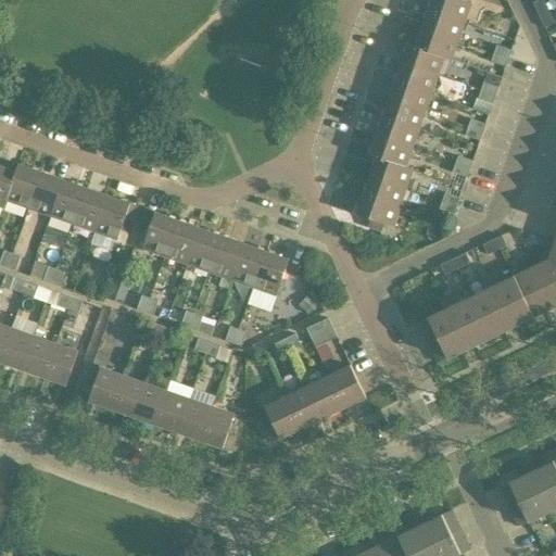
[(471,2),(464,0),(431,0),(428,9),(464,22),(471,2)]
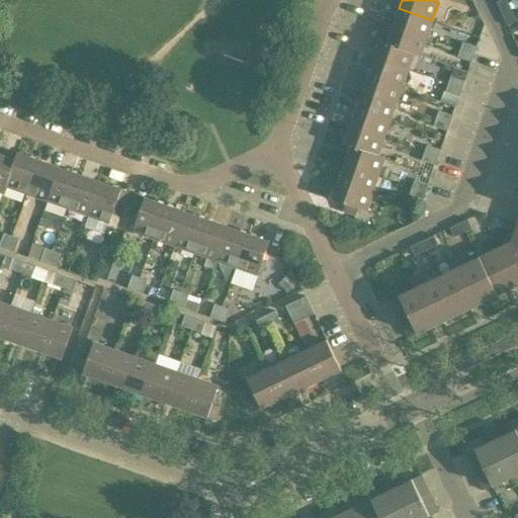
[(507,0),(499,0),(496,2),(502,14),(511,9),(507,0)]
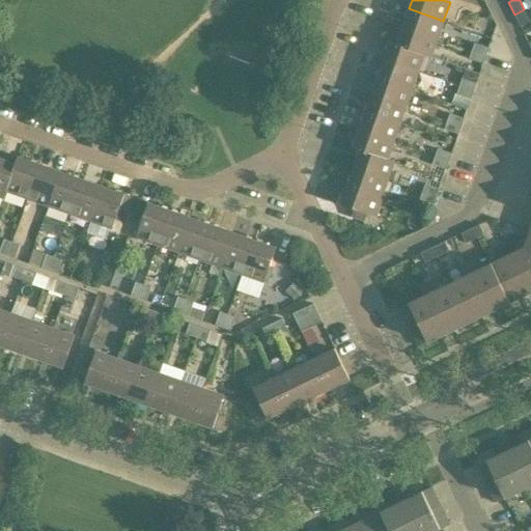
[(443,21),(409,8),(402,26),(437,38),(443,21)]
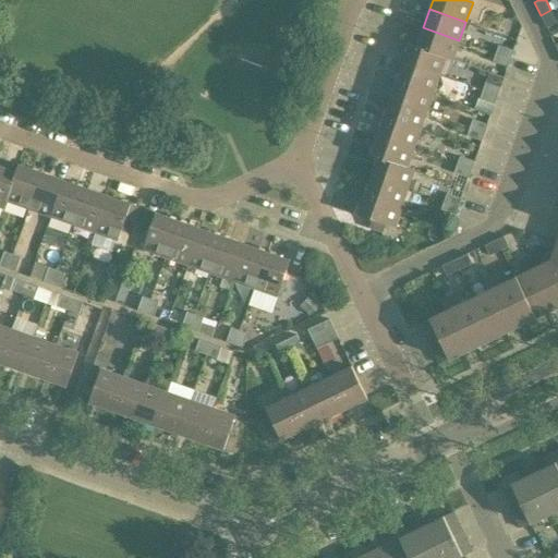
[(546,27),(557,23),(550,10),(541,15),(546,27)]
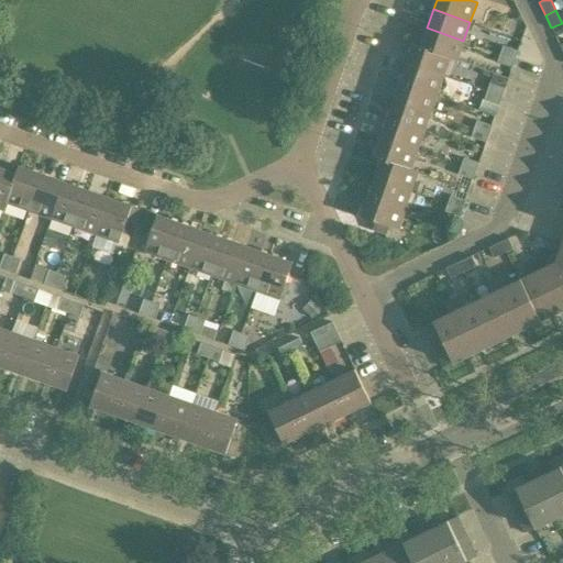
[(450,57),(456,59),(463,41),(427,28),(421,46),(420,46),(450,57)]
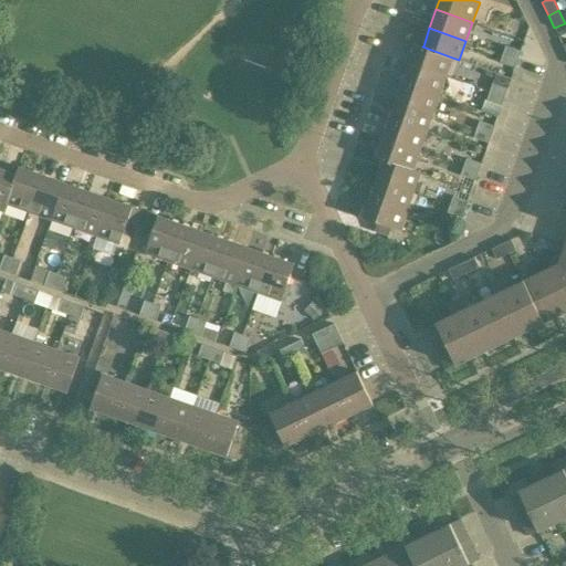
[(423,46),(416,43),(409,63),(446,76),(452,58),(422,46),(423,46)]
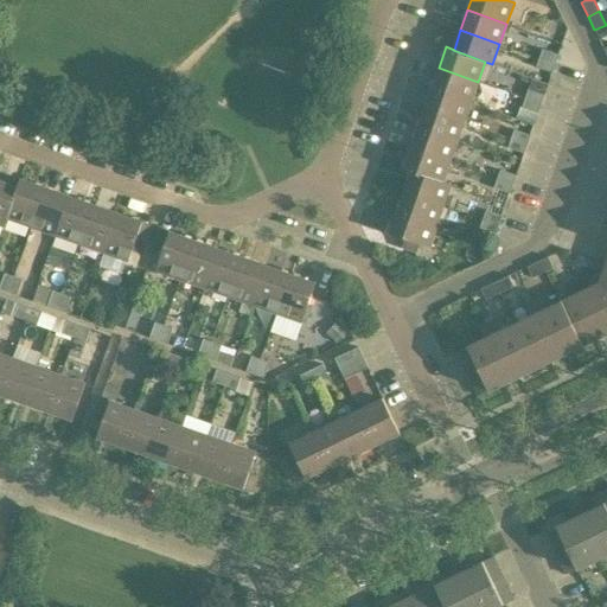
[(558,55),(542,49),(540,58),(555,63),(558,55)]
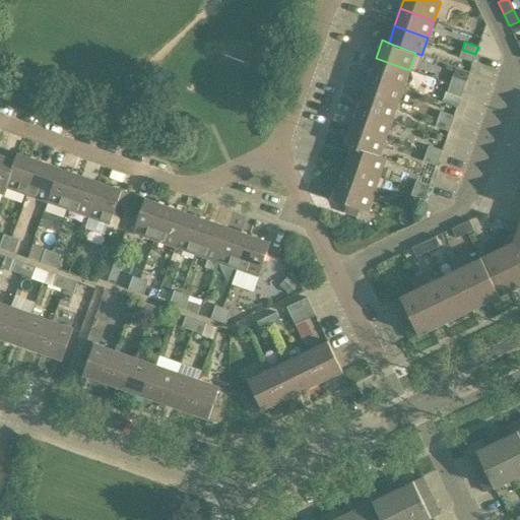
[(459,57),(473,62),(475,54),(462,50),(459,57)]
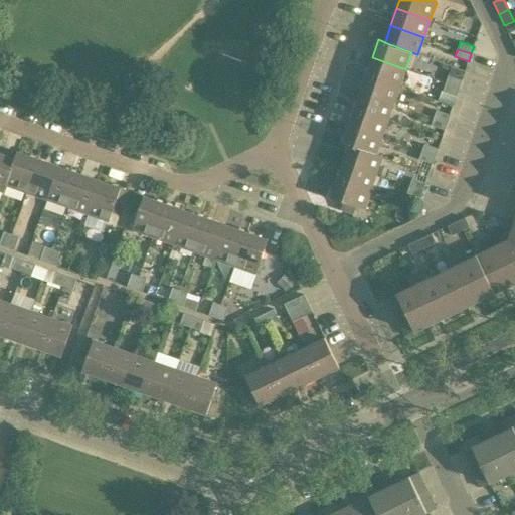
[(405,69),(372,57),(366,74),(399,87),(405,69)]
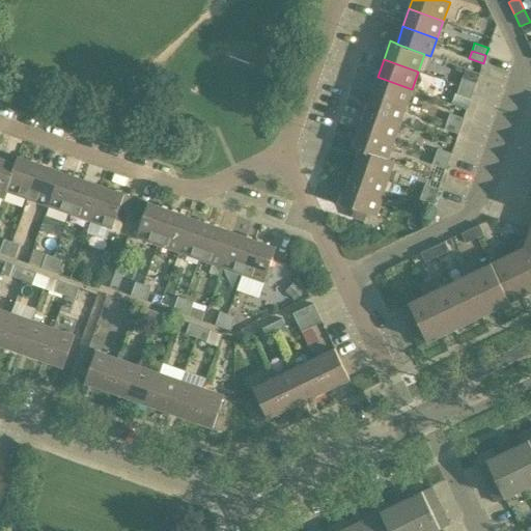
[(412,89),(378,77),(371,94),(406,106),(412,89)]
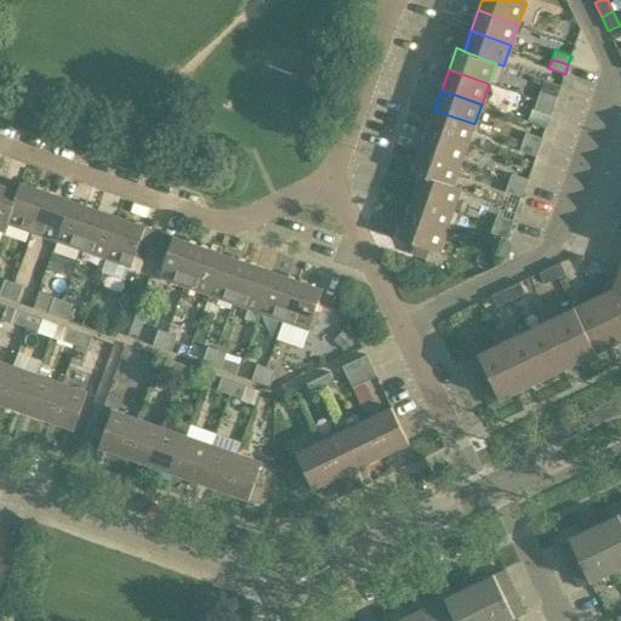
[(557,97),(540,91),(537,101),(553,106),(557,97)]
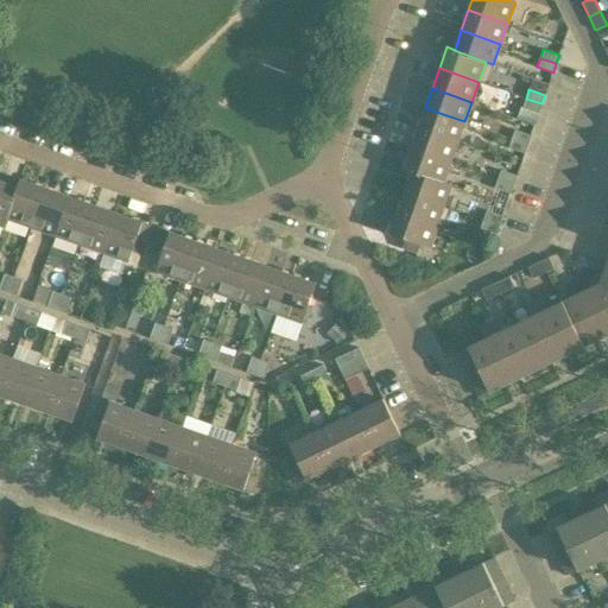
[(523,107),(539,113),(542,103),(526,99),(523,107)]
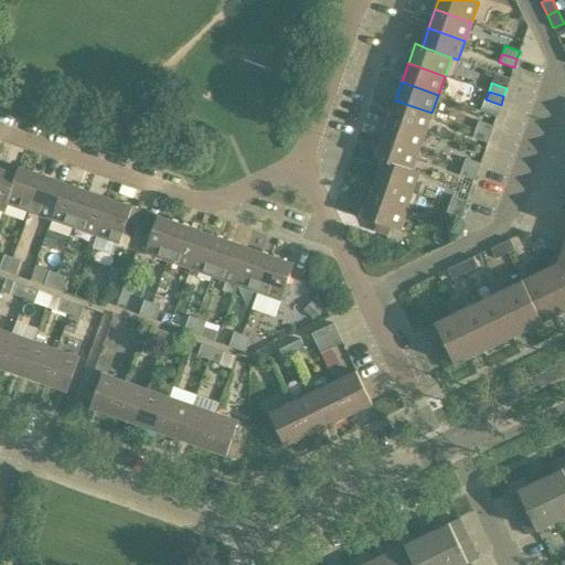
[(432,113),(395,100),(388,119),(425,132),(432,113)]
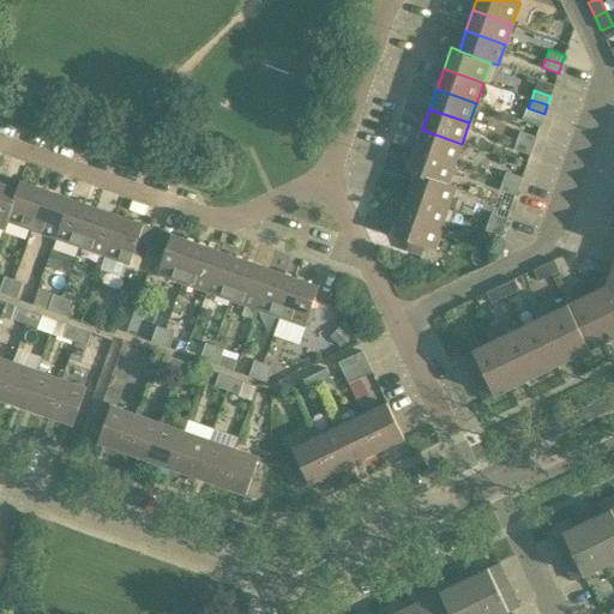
[(462,144),(422,130),(415,150),(455,163),(462,144)]
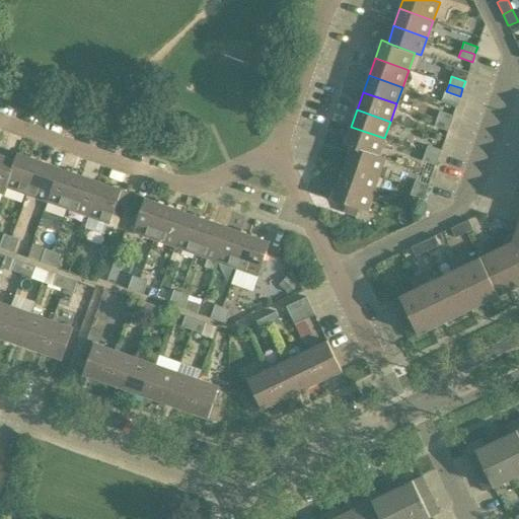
[(453,116),(440,110),(437,119),(450,123),(453,116)]
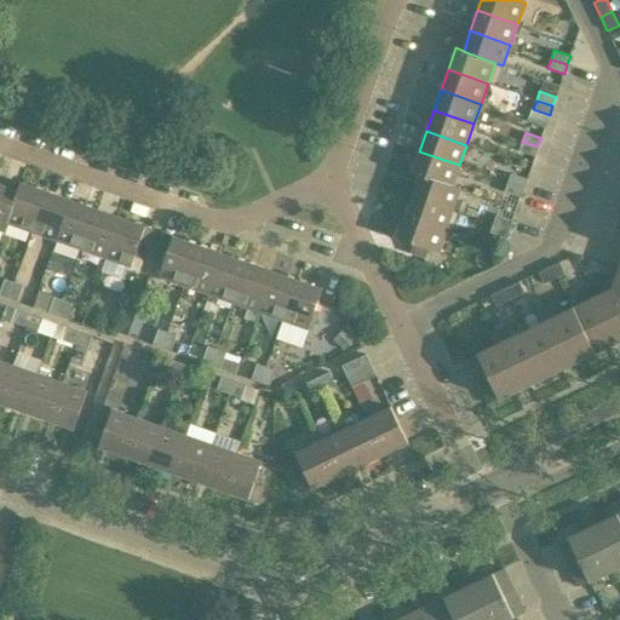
[(518,150),(535,156),(538,147),(522,142),(518,150)]
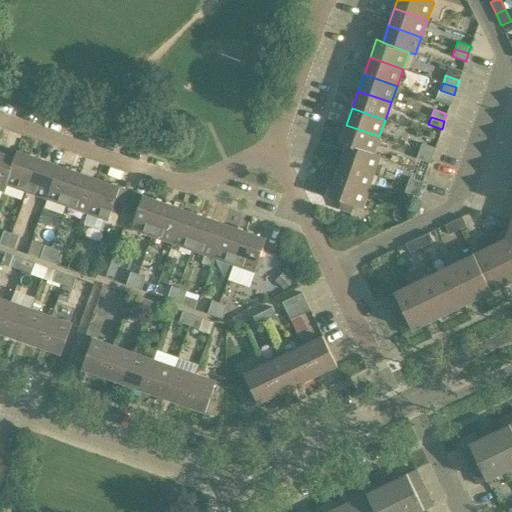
[(340,143),(346,145),(347,144),(373,153),(379,136),(346,125),(340,143)]
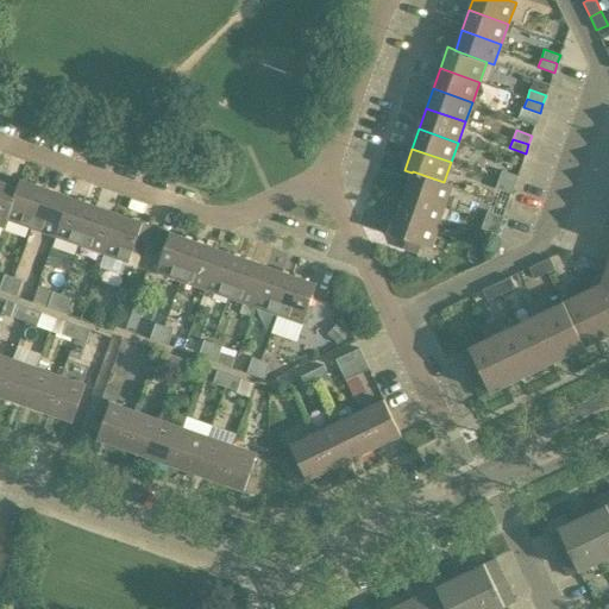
[(518,175),(502,170),(498,179),(515,184),(518,175)]
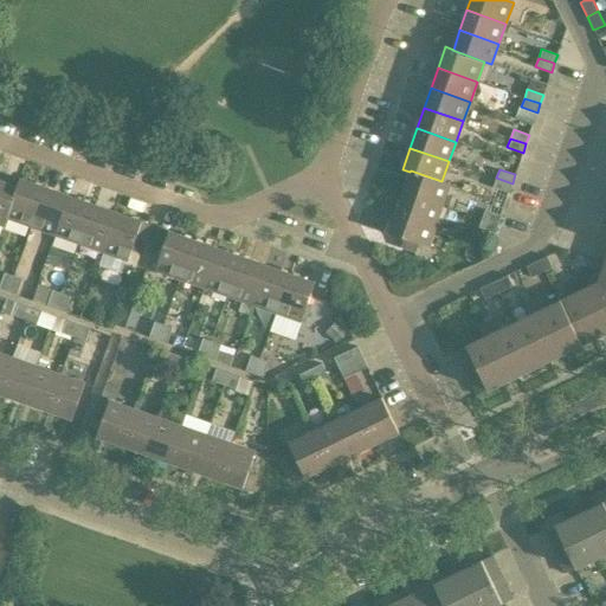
[(450,184),(442,181),(411,171),(410,172),(404,191),(443,205),(450,184)]
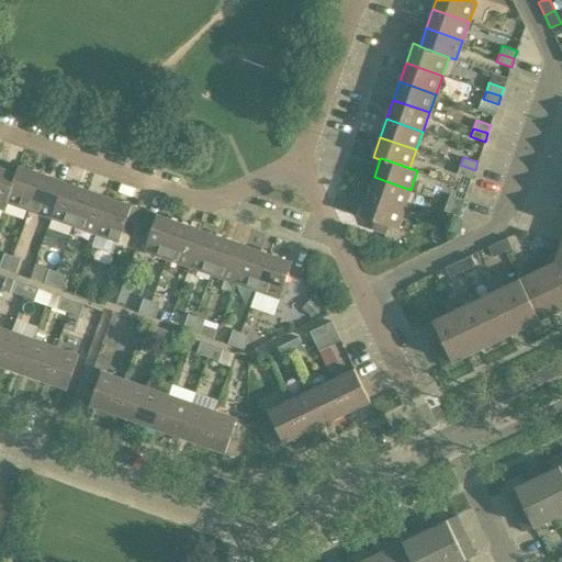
[(18,165),(15,172),(0,167),(0,205),(4,208),(19,166),(18,165)]
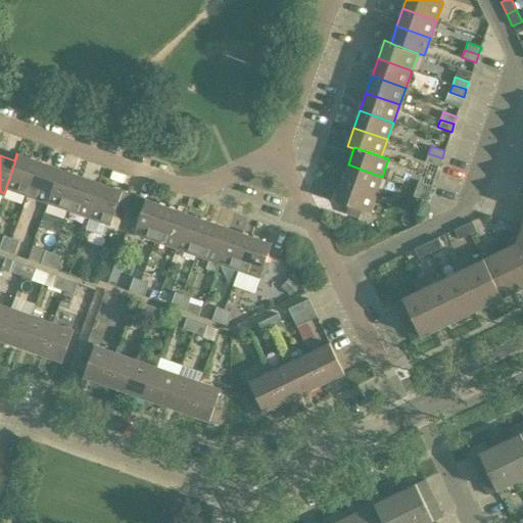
[(425,161),(439,167),(442,158),(428,153),(425,161)]
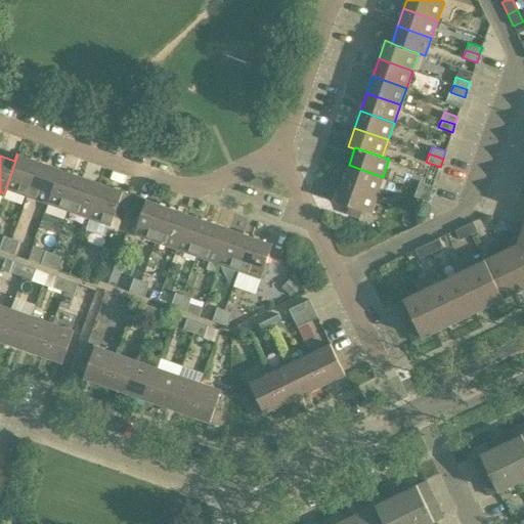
[(4,193),(7,186),(27,193),(38,162),(17,155),(4,193)]
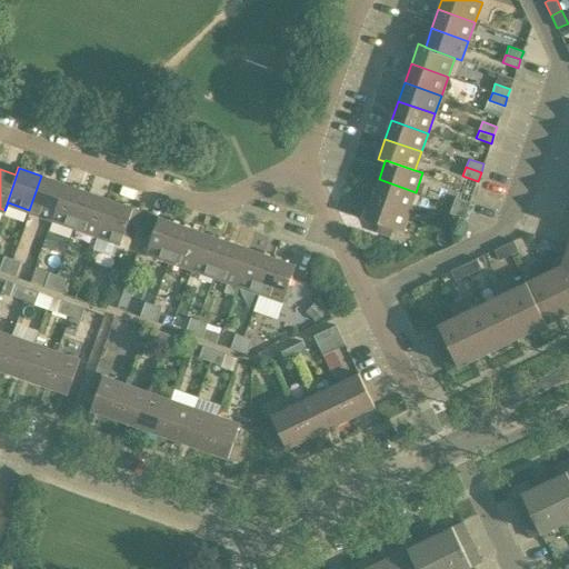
[(52,218),(65,183),(41,176),(29,210),(52,218)]
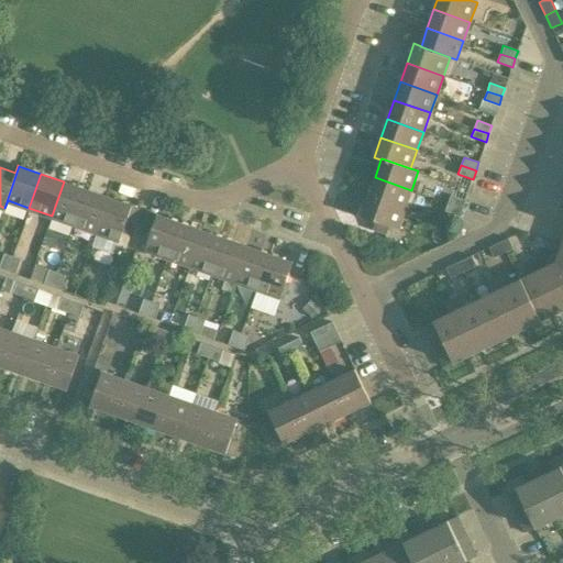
[(411,190),(375,177),(368,196),(405,209),(411,190)]
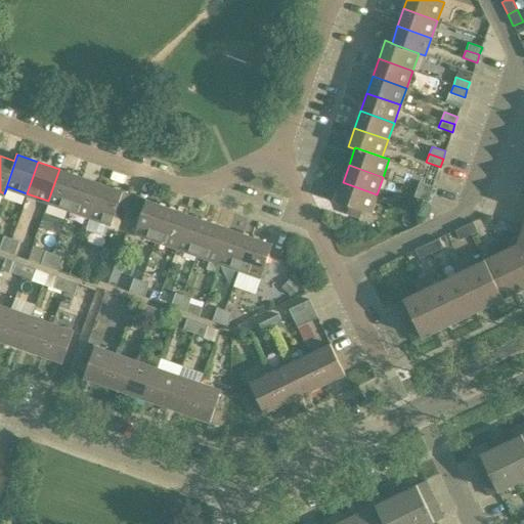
[(69,208),(80,176),(59,169),(48,201),(69,208)]
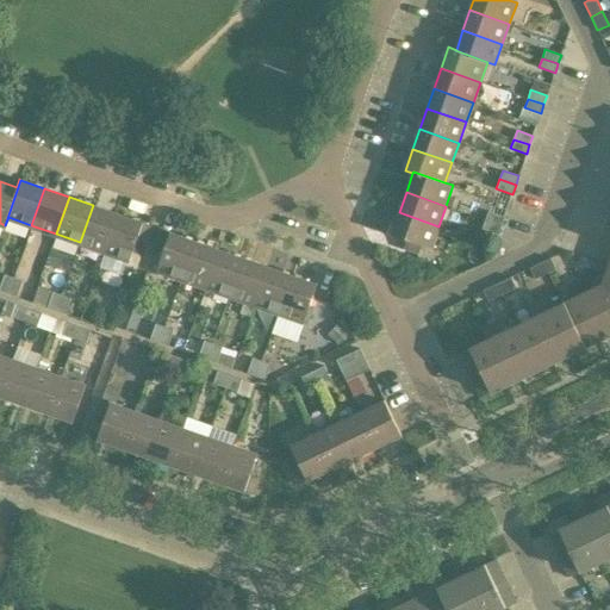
[(105,250),(117,213),(93,205),(80,242),(105,250)]
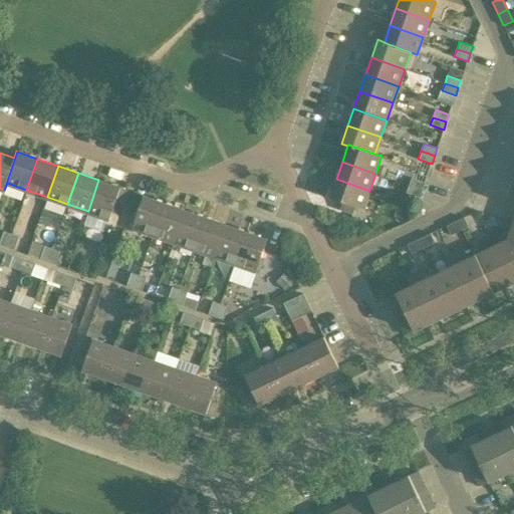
[(425,183),(412,178),(409,185),(423,190),(425,183)]
